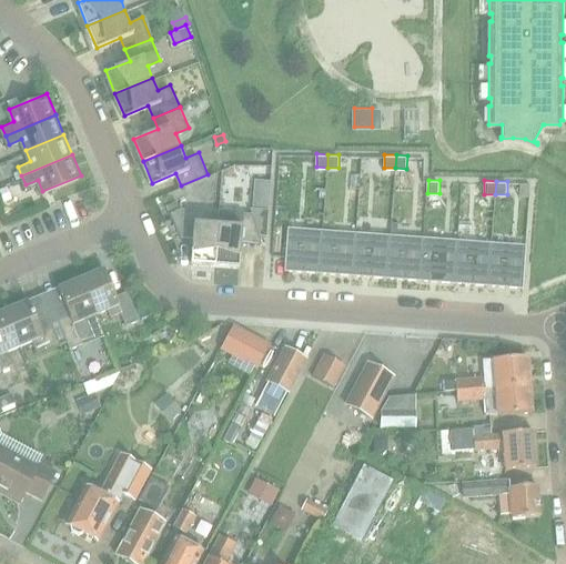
[(9,184),(0,188),(4,199),(13,195),(9,184)]
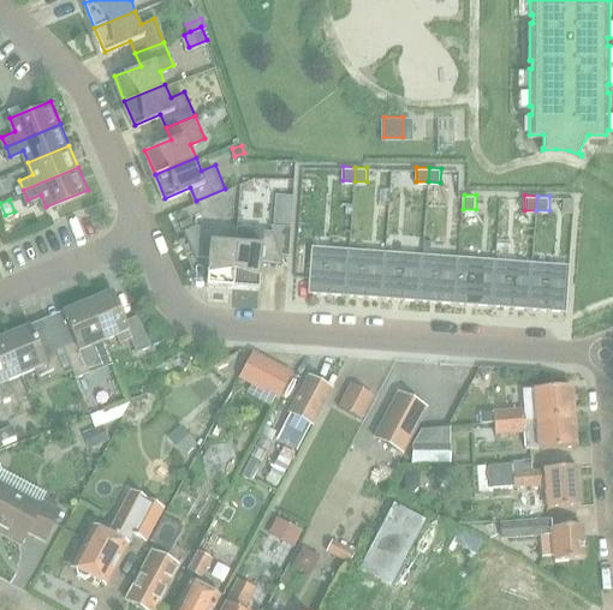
[(233,285),(237,240),(222,239),(224,225),(197,222),(185,228),(197,256),(197,255),(209,255),(208,282),(233,285)]
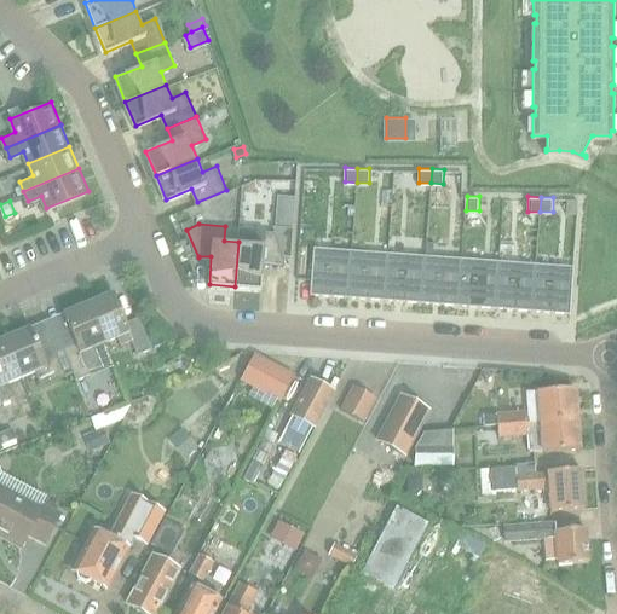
[(292,225),(274,224),(276,230),(283,254),(289,254),(292,225)]
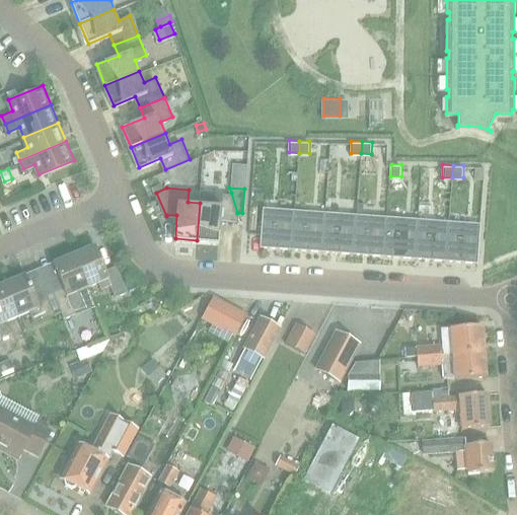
[(202,203),(200,203),(197,240),(219,242),(221,218),(238,220),(238,221),(239,221),(237,213),(231,193),(224,193),(225,191),(203,189),(202,203)]
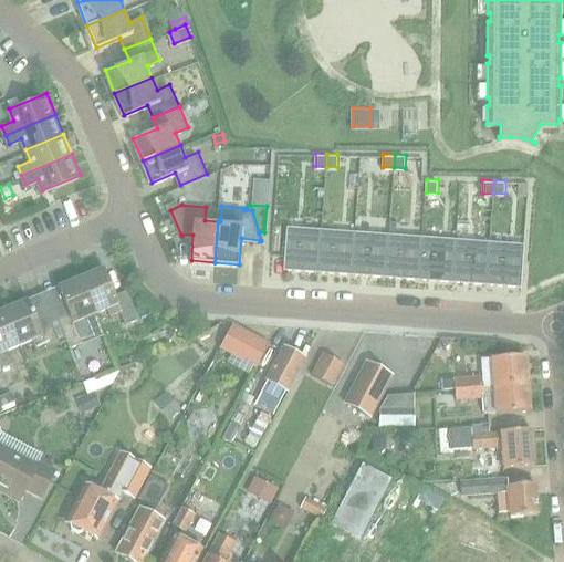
[(288,225),(284,267),(319,269),(322,227),(288,225)]
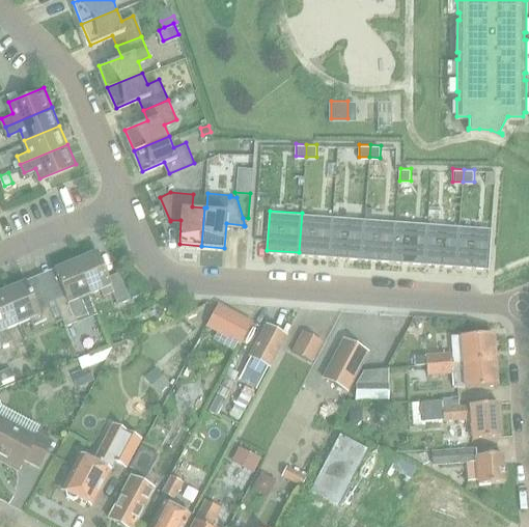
[(302,213),(299,252),(330,255),(333,216),(302,213)]
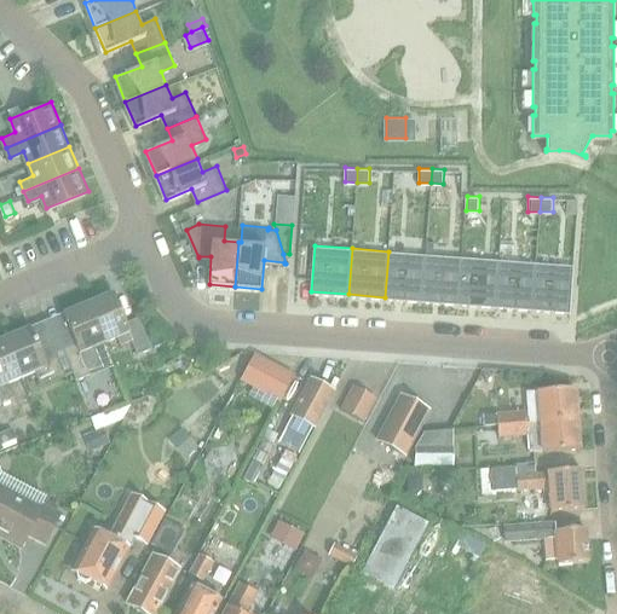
[(388,252),(385,297),(422,300),(426,254),(388,252)]
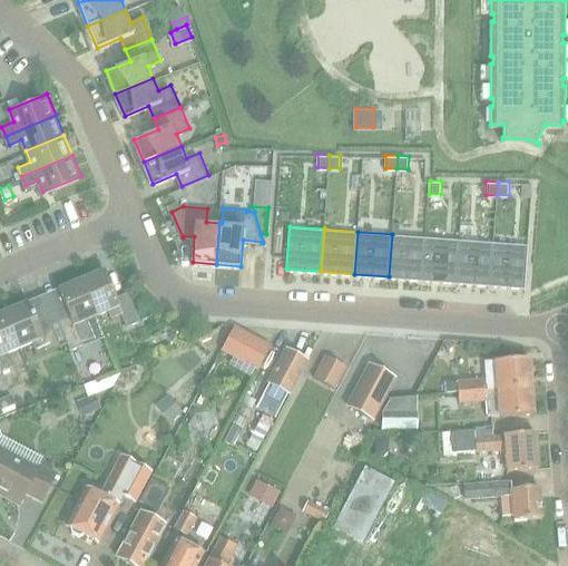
[(392,234),(389,276),(422,279),(426,236),(392,234)]
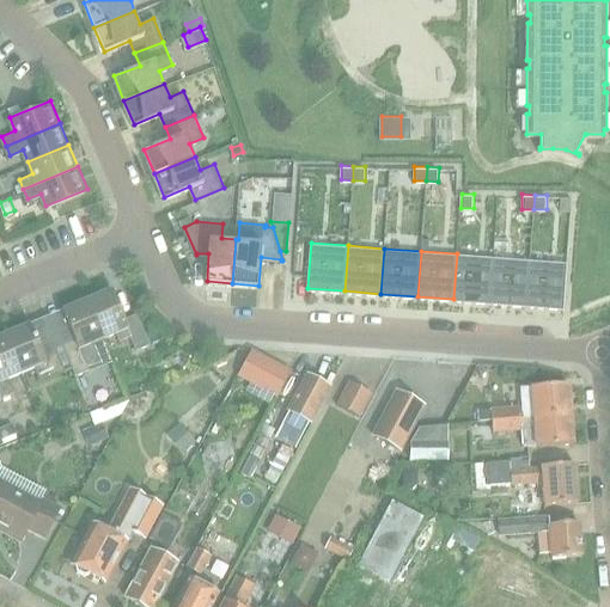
[(457,253),(453,299),(490,301),(494,256),(457,253)]
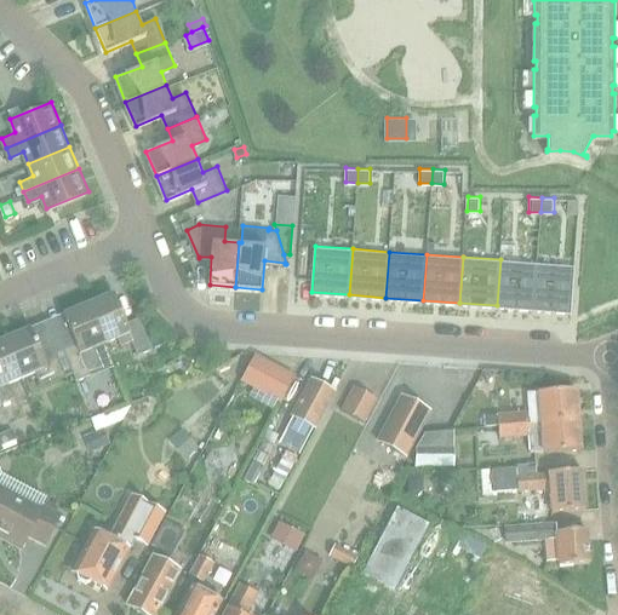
[(501,259),(497,305),(533,309),(537,263),(501,259)]
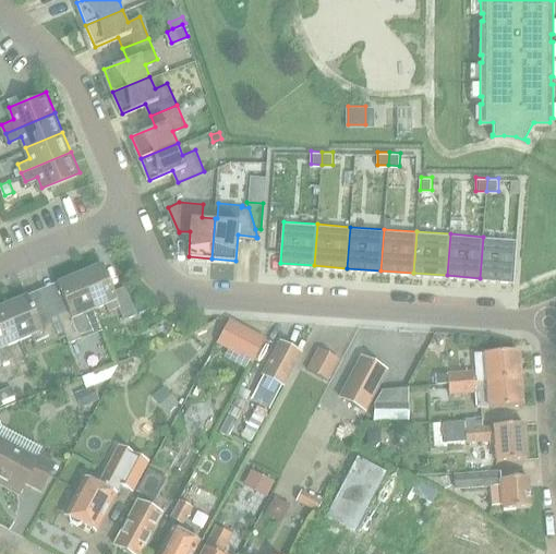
[(483,237),(480,278),(514,280),(517,239),(483,237)]
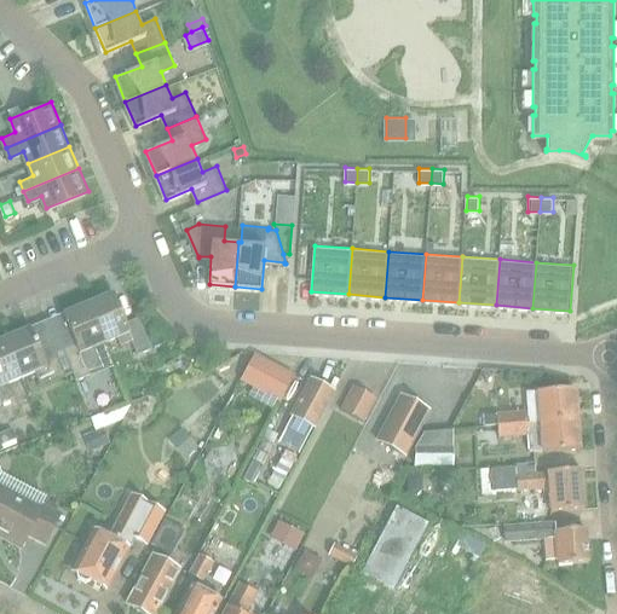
[(114,290),(88,300),(105,340),(119,334),(122,342),(132,337),(138,352),(153,346),(139,314),(126,320),(114,290)]
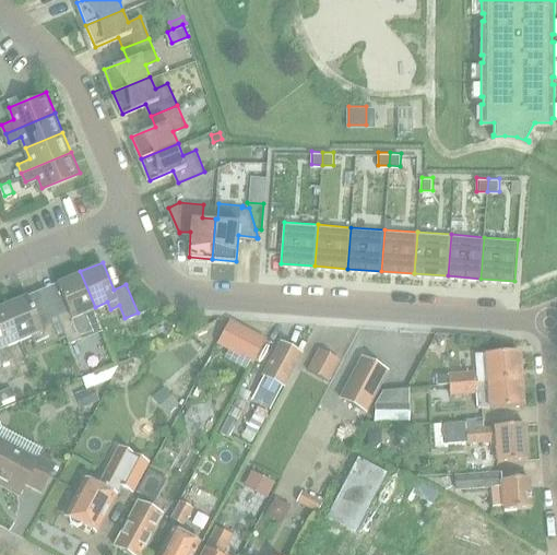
[(95,307),(80,271),(58,281),(69,308),(58,313),(69,341),(82,335),(78,322),(86,319),(84,311),(95,307)]
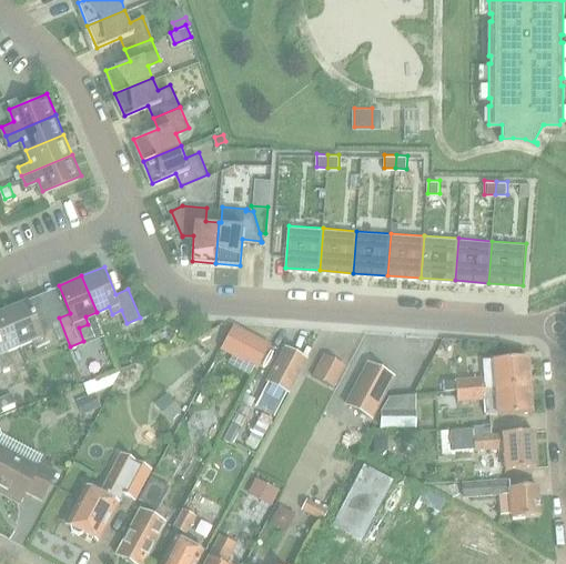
[(29,298),(6,308),(21,343),(32,339),(38,351),(61,342),(49,313),(37,318),(29,298)]
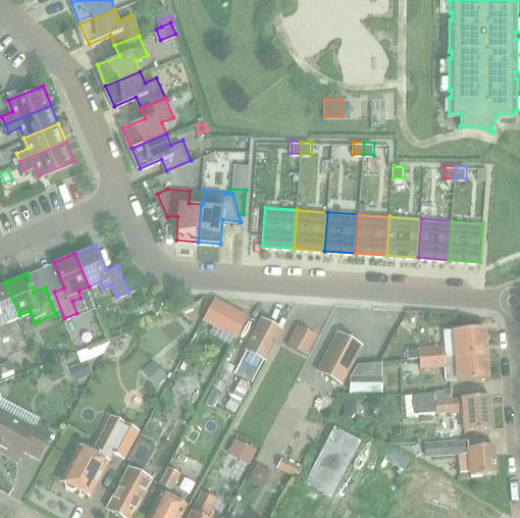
[(0,337),(13,331),(8,320),(19,315),(5,282),(0,285),(0,337)]
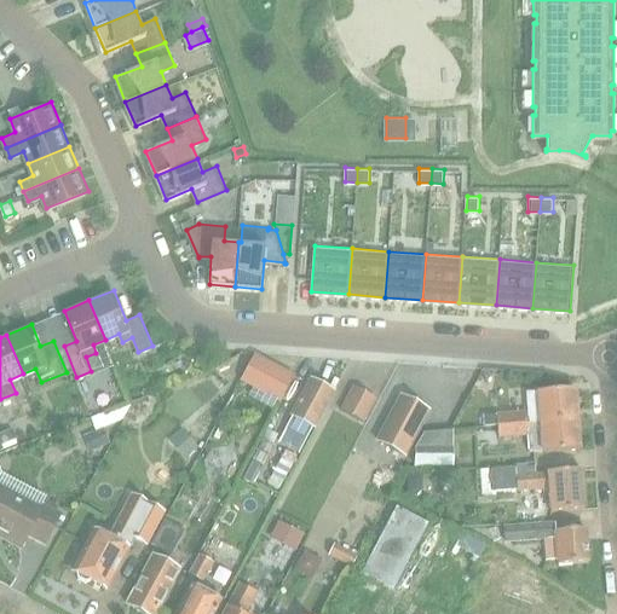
[(295,372),(267,358),(255,352),(241,378),(281,399),(295,372)]
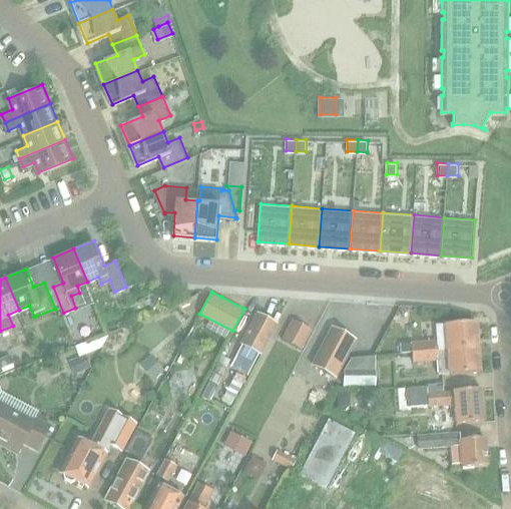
[(278,321),(259,310),(241,342),(262,352),(278,321)]
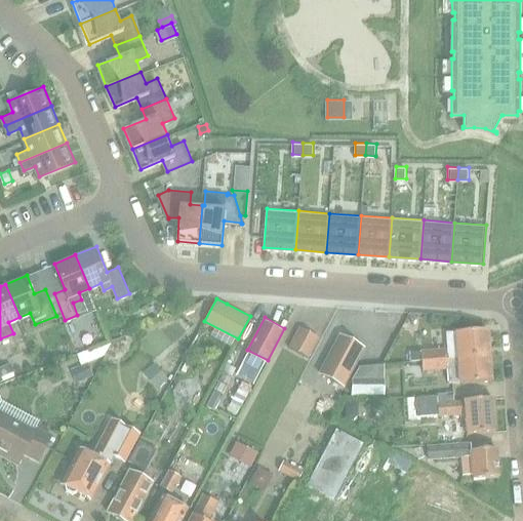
[(300,324),(289,345),(309,355),(319,334),(300,324)]
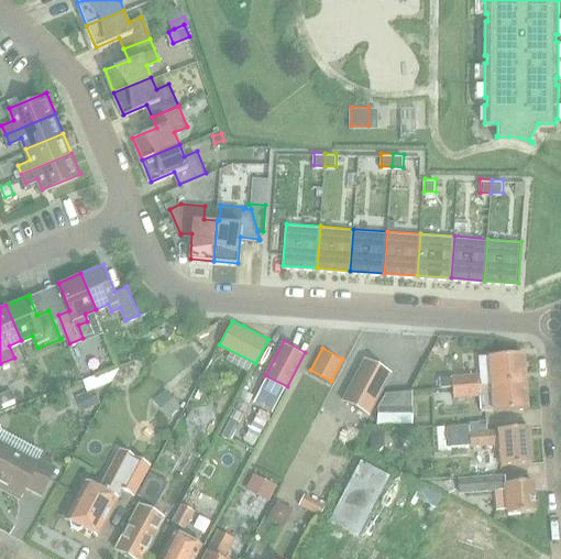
[(524,351),(490,353),(477,354),(479,372),(440,374),(441,385),(526,379),(524,351)]
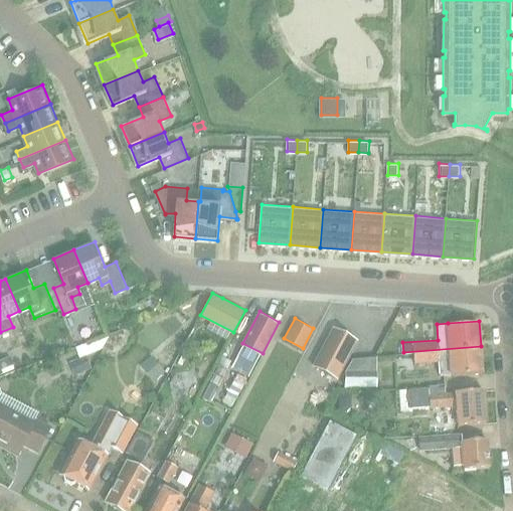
[(334,327),(315,362),(336,374),(355,338),(334,327)]
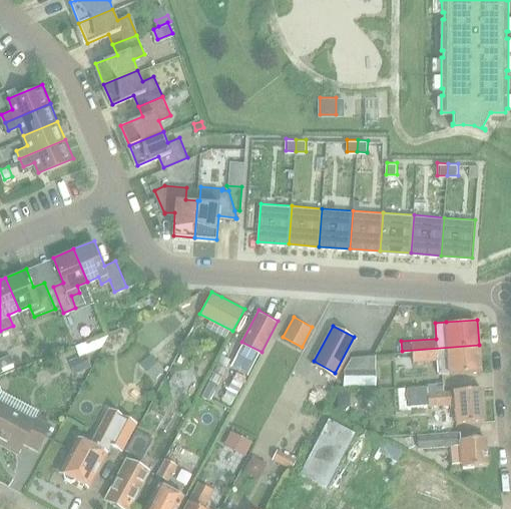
[(479,345),(413,350),(414,359),(437,358),(438,374),(481,370),(479,345)]
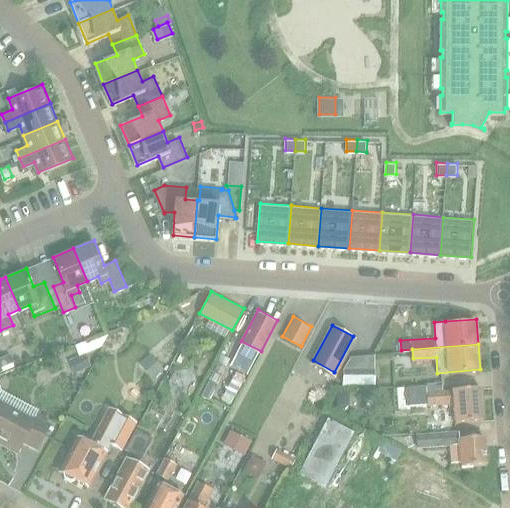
[(11,351),(0,356),(0,364),(2,368),(15,362),(11,351)]
